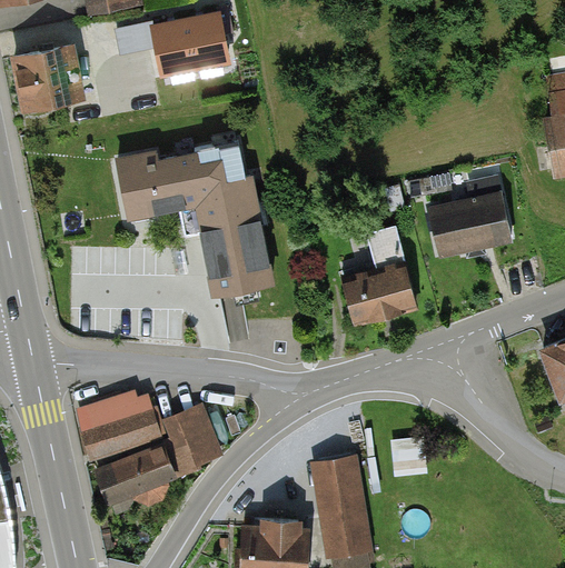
[(80,0),(83,16),(139,6),(137,0),(80,0)]
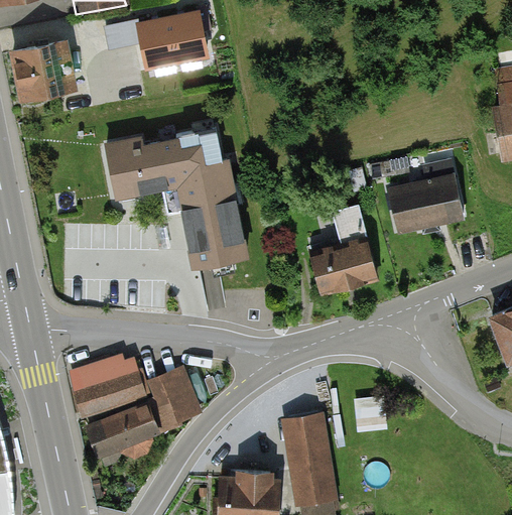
[(167,13),(123,21),(128,46),(171,38),(167,13)]
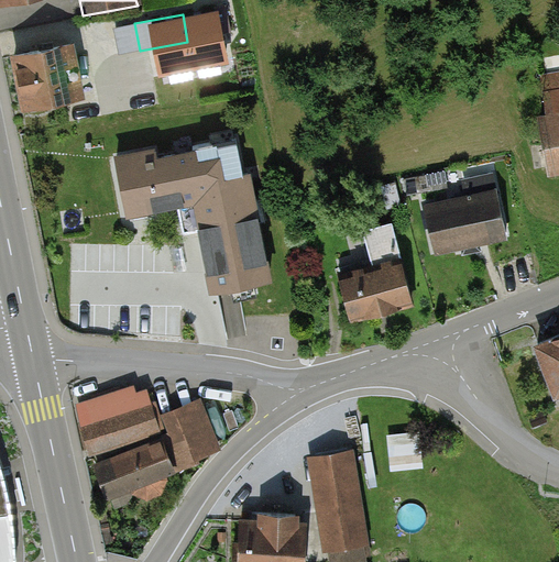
[(69,45),(10,55),(20,112),(79,101),(69,45)]
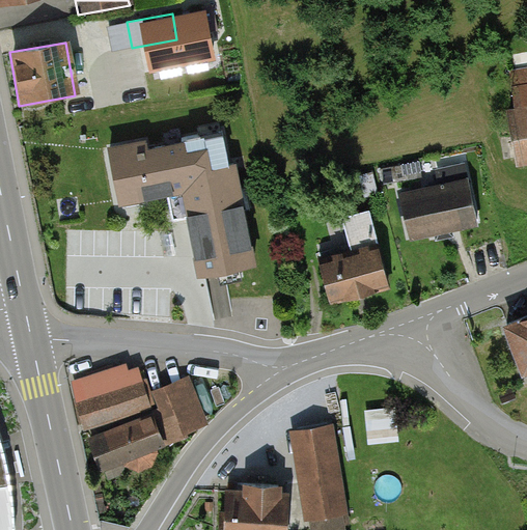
[(517,113),(505,114),(510,160),(526,157),(526,81),(514,84),(517,113)]
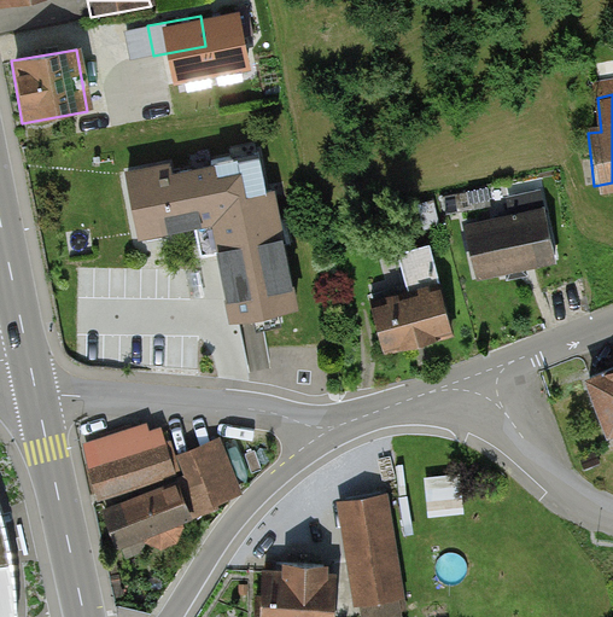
[(168,164),(121,173),(132,236),(217,220),(235,319),(297,308),(275,193),(227,203),(220,168),(170,178),(168,164)]
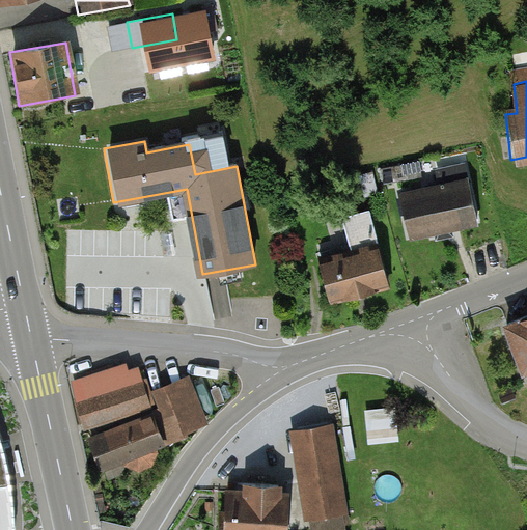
[(469,179),(393,195),(401,236),(477,220),(469,179)]
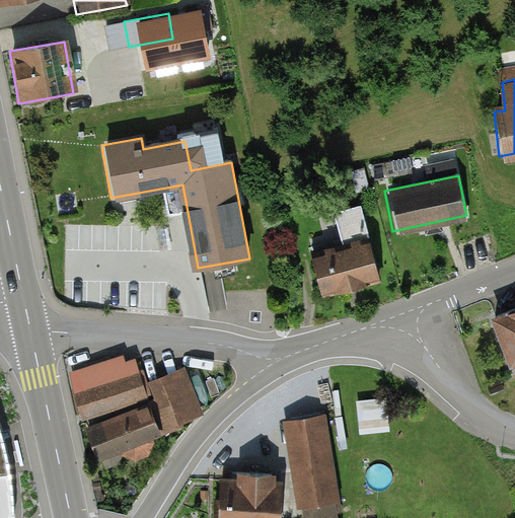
[(341,250),(312,259),(323,296),(381,279),(359,204),(330,213),(341,250)]
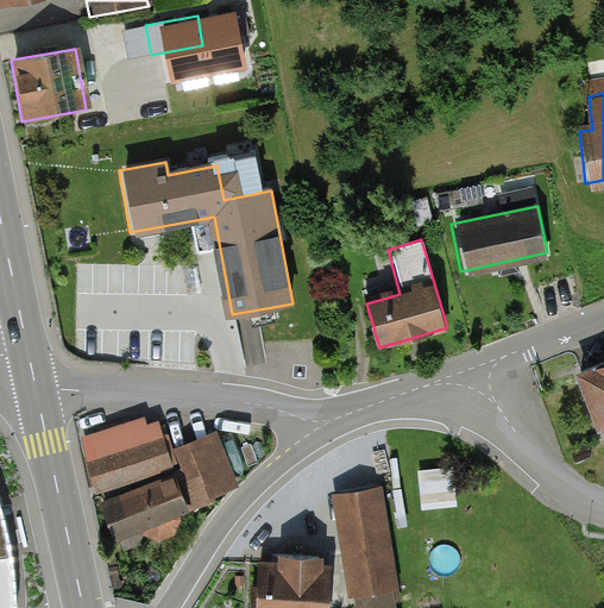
[(603,365),(582,374),(602,427),(603,426),(603,365)]
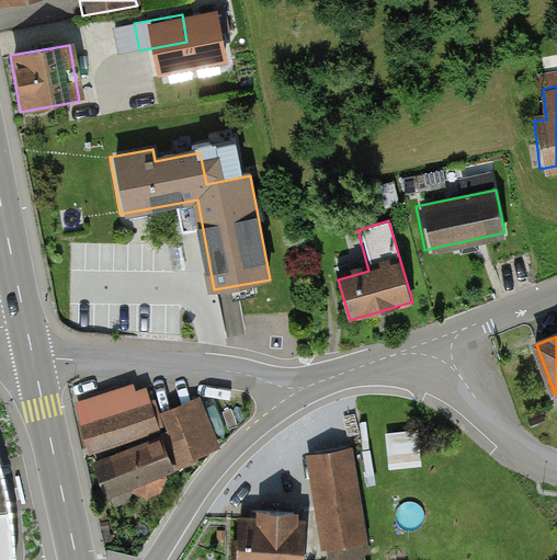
[(147,397),(78,420),(90,453),(158,430),(147,397)]
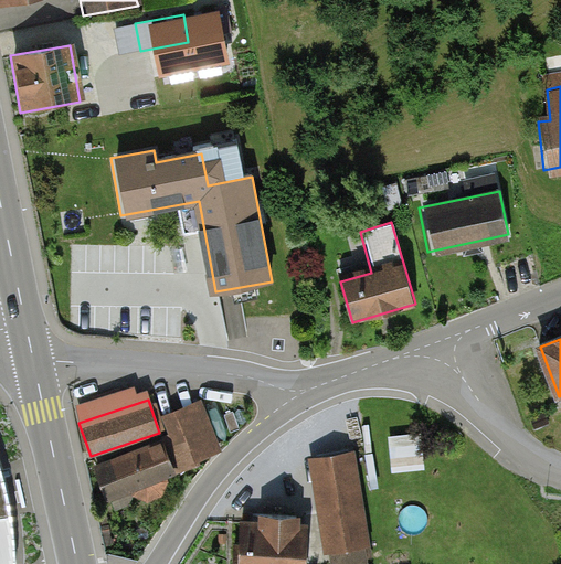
[(169,435),(94,465),(107,498),(221,454),(200,400),(161,415),(169,435)]
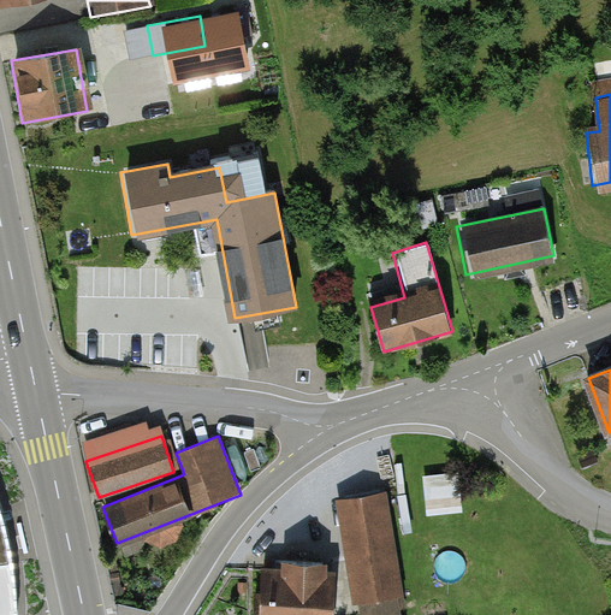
[(422,468),(426,509),(462,507),(458,466),(422,468)]
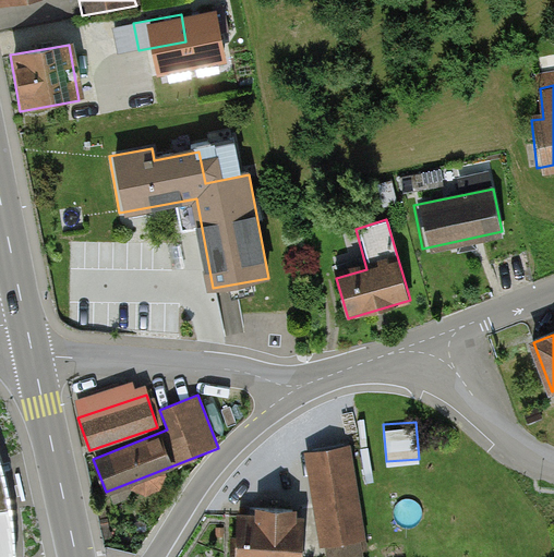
[(348,446),(304,453),(321,544),(365,535),(348,446)]
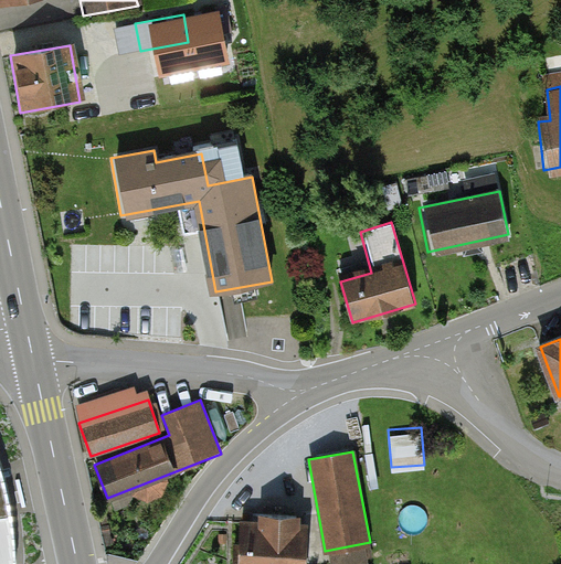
[(0,563),(10,563),(9,540),(3,499),(0,483),(0,563)]
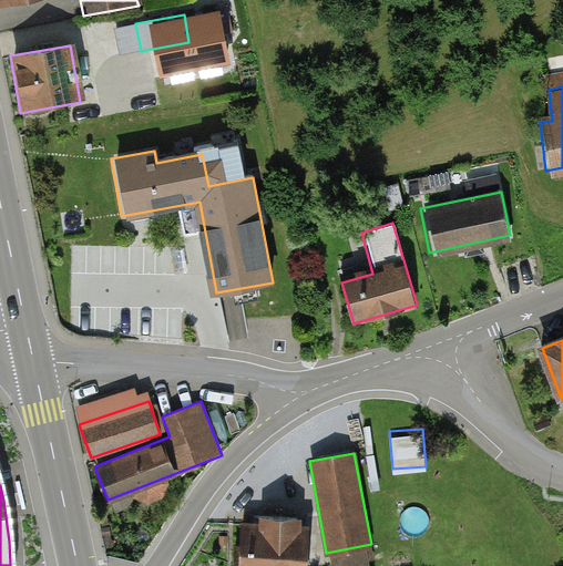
[(307,565),(309,533),(244,530),(241,565),(307,565)]
